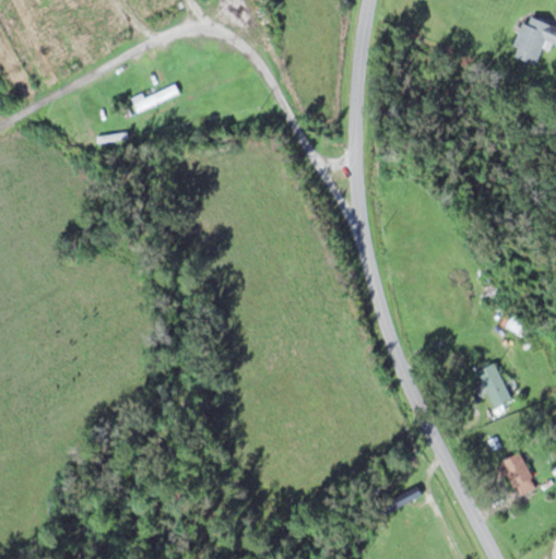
[(536,64),(545,40),(555,45),(555,26),(525,15),(510,56),(536,64)]
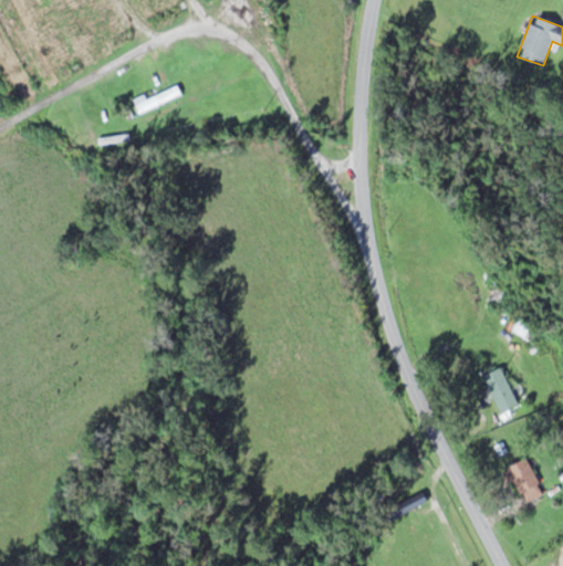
[(160,102),(156,95),(146,102),(142,94),(133,101),(139,113),(160,102)]
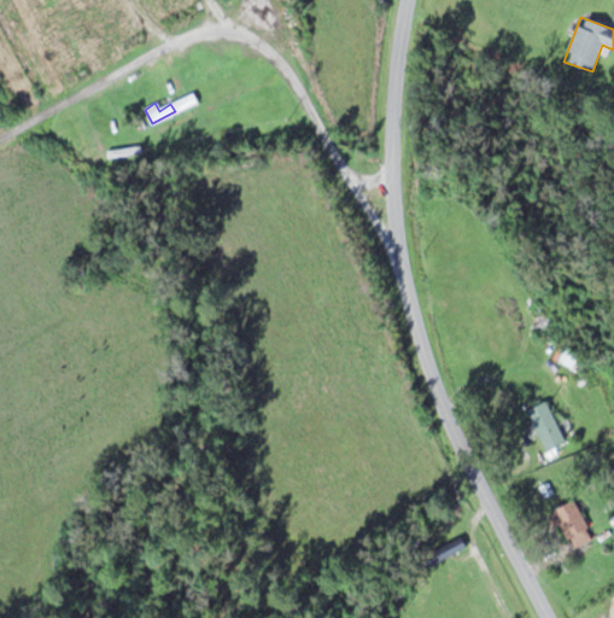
[(578,354),(561,347),(555,362),(571,368),(578,354)]
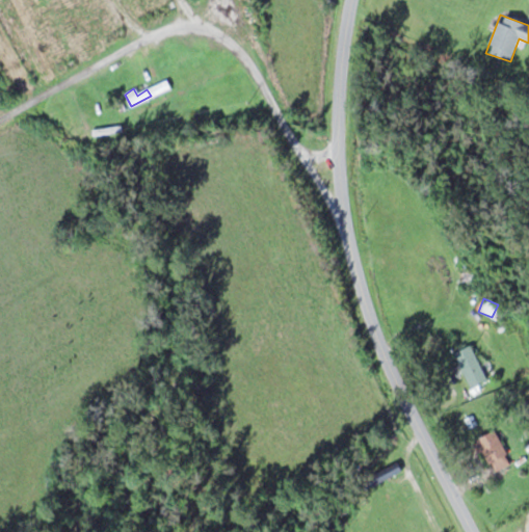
[(451,353),(467,388),(485,378),(471,345),(451,353)]
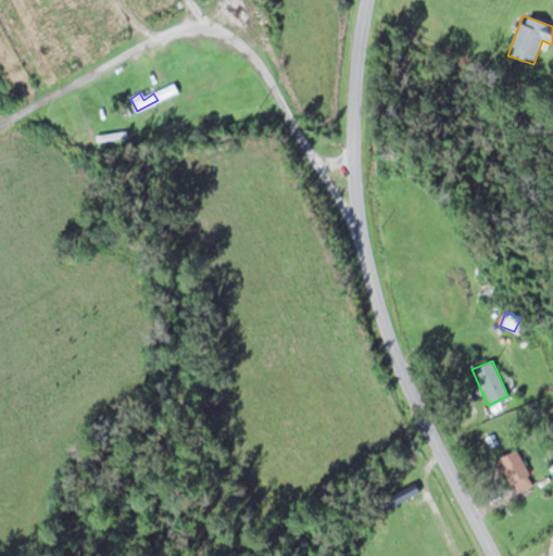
[(514,494),(533,483),(516,449),(497,458),(514,494)]
